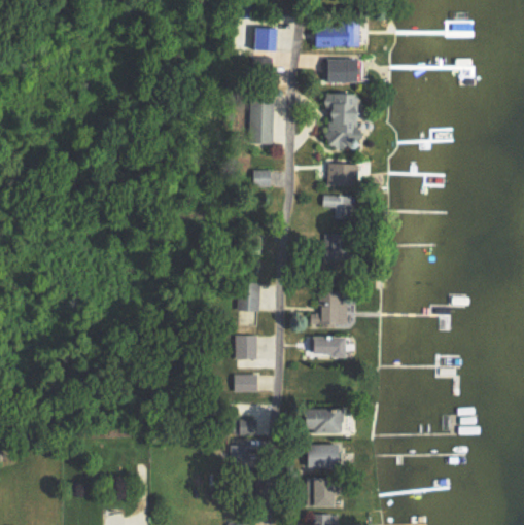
[(312,46),(359,47),(360,21),(339,20),(339,27),(312,26),(312,46)]
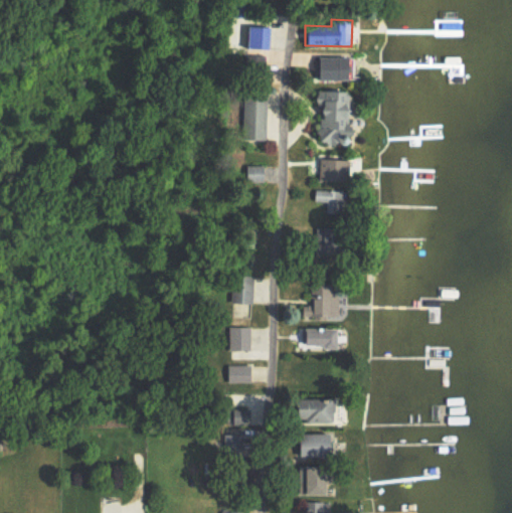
[(271,48),(270,26),(246,26),(247,49),(271,48)]
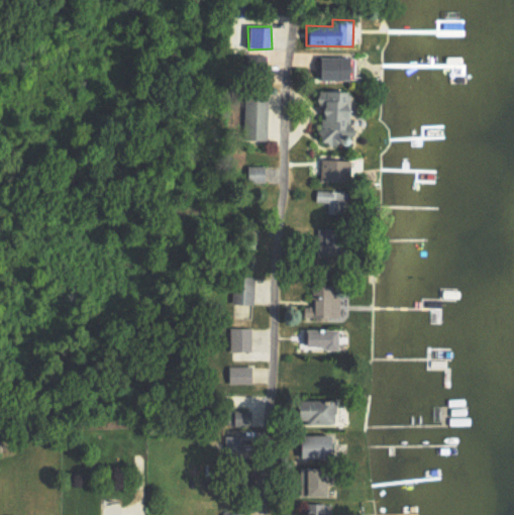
[(348,58),(317,59),(318,81),(349,80),(348,58)]
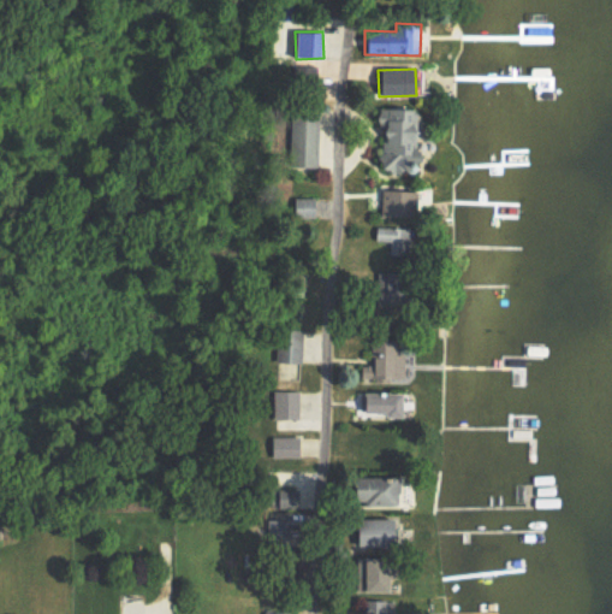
[(380,171),(408,172),(408,157),(416,157),(417,110),(381,110),(380,171)]
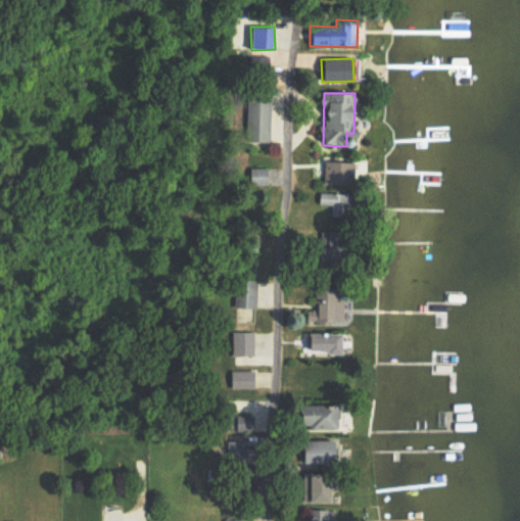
[(246,142),(272,142),(273,99),(247,98),(246,142)]
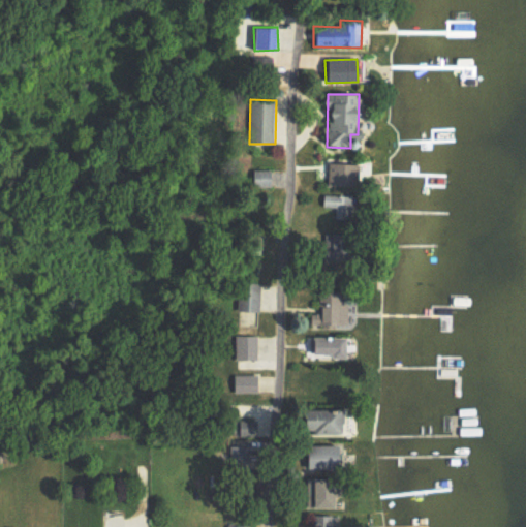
[(353,164),(330,163),(329,185),(353,186),(353,164)]
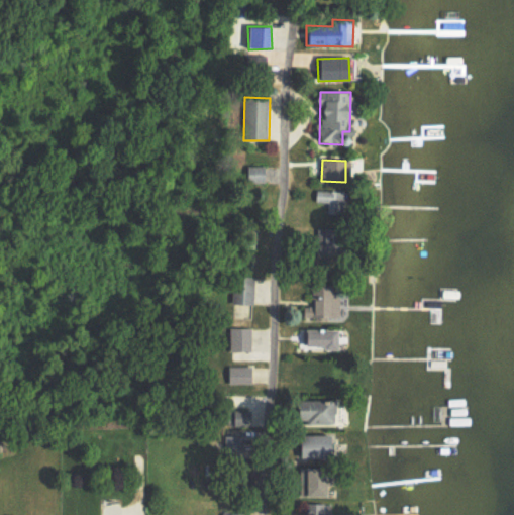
[(328,215),(341,215),(342,192),(321,191),(321,204),(328,204),(328,215)]
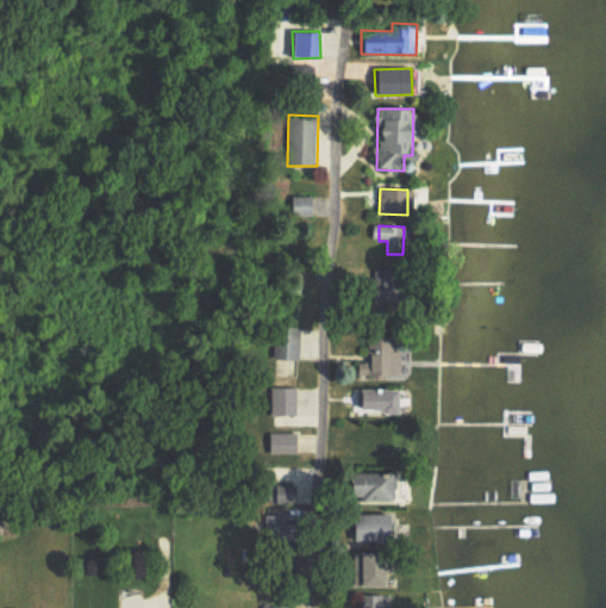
[(275,360),(300,360),(301,328),(276,327),(275,360)]
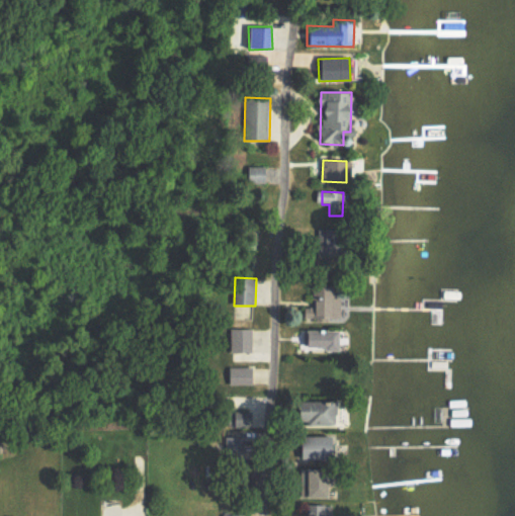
[(342,298),(331,298),(331,287),(314,287),(315,308),(306,309),(306,320),(314,319),(314,323),(331,323),(331,319),(343,319),(342,298)]
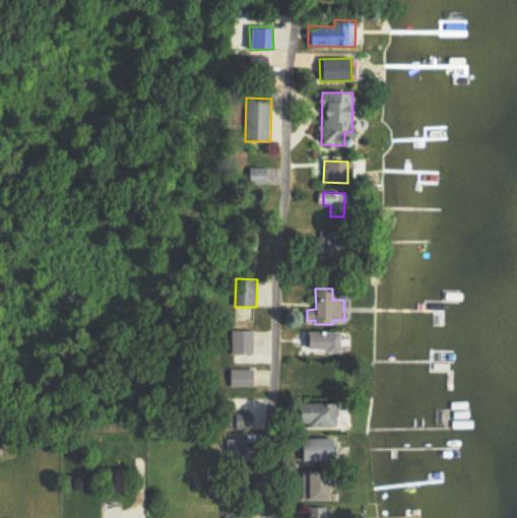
[(234,354),(255,353),(254,330),(233,330),(234,354)]
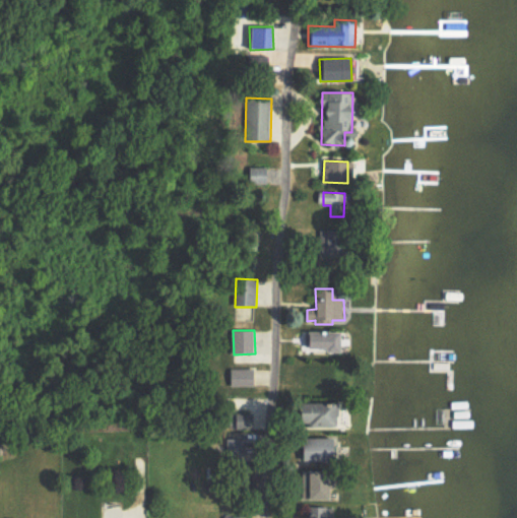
[(340,332),(308,331),(307,349),(339,350),(340,332)]
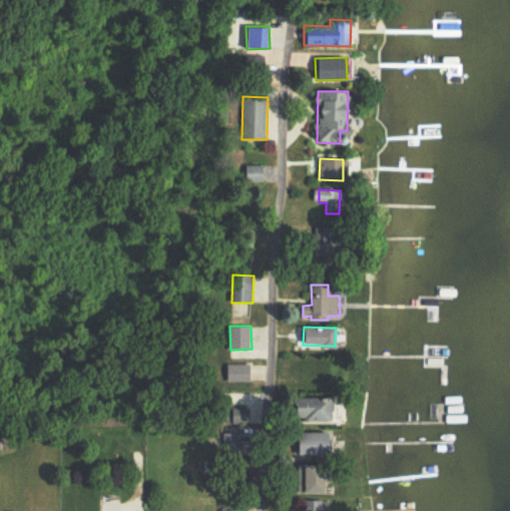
[(250,364),(227,365),(227,382),(251,381),(250,364)]
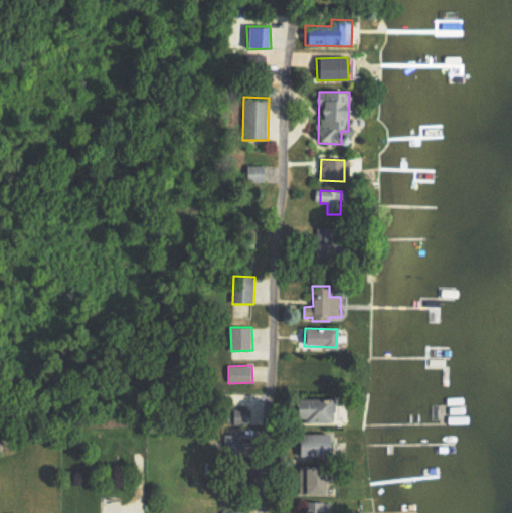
[(300,399),(301,417),(304,417),(304,423),(331,423),(331,413),(335,413),(335,398),(300,399)]
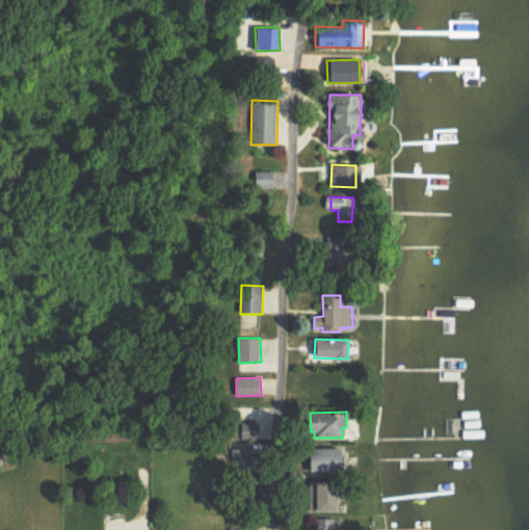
[(309,472),(341,472),(342,449),(309,448),(309,472)]
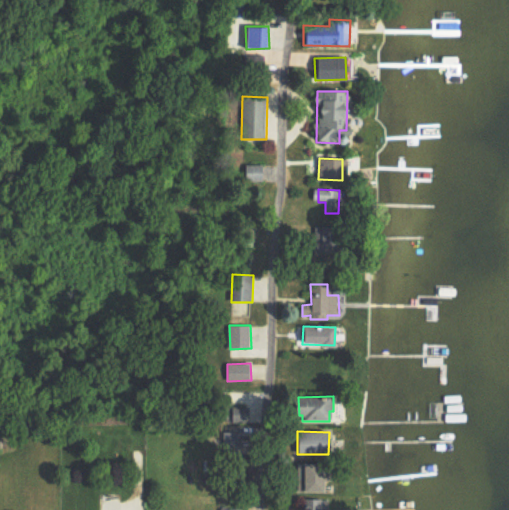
[(323,464),(300,464),(299,492),(322,493),(323,464)]
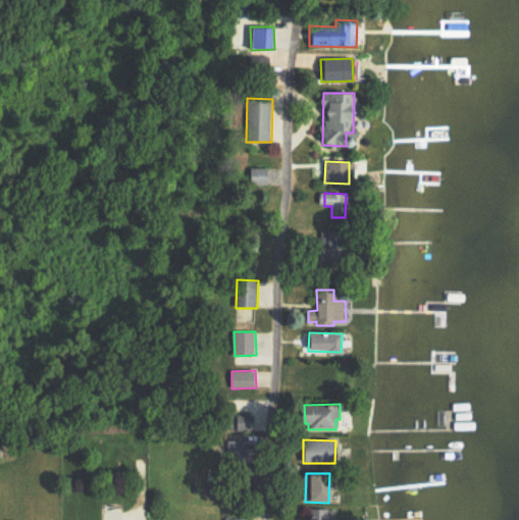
[(335,519),(336,510),(312,509),(311,519),(335,519)]
